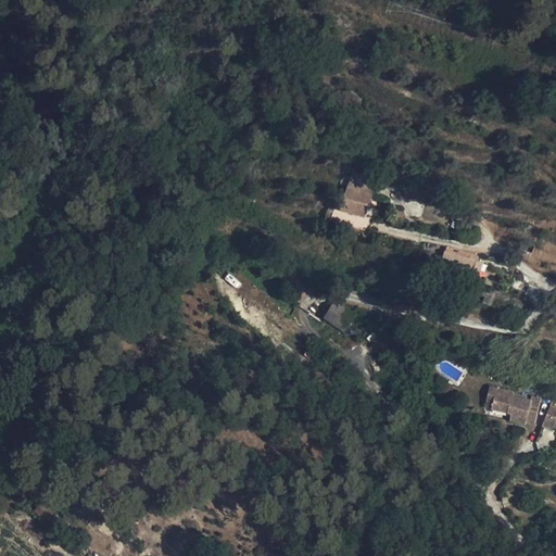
[(374,193),(348,187),(341,210),(367,216),(374,193)]
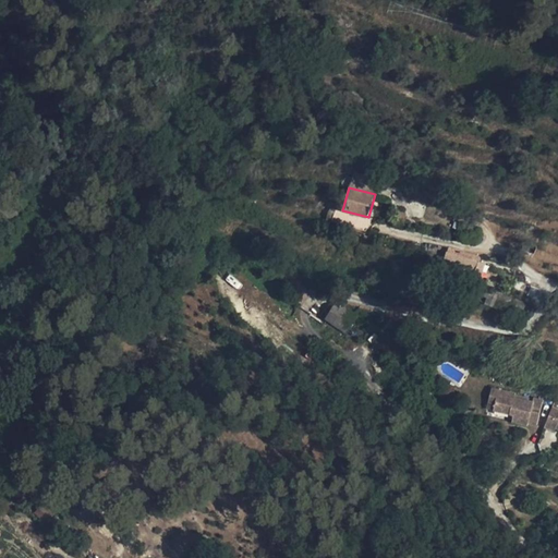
[(460,220),(456,233),(472,239),(477,227),(460,220)]
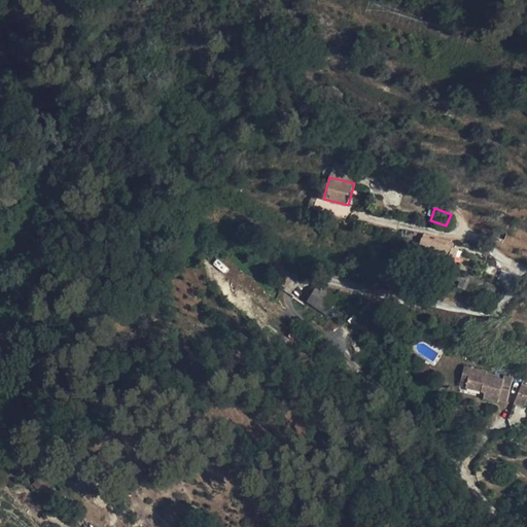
[(418,247),(448,258),(454,243),(424,232),(418,247)]
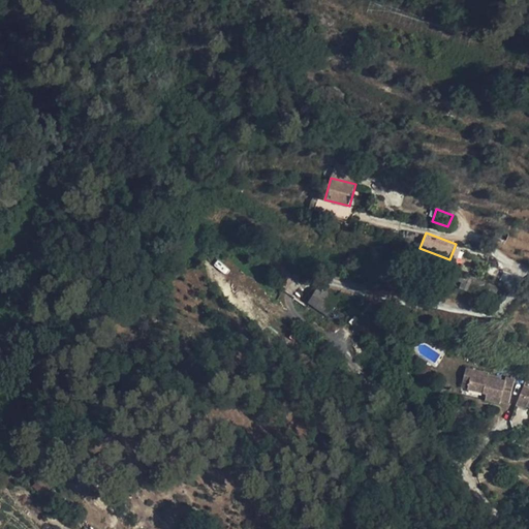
[(491,277),(494,266),(458,252),(454,263),(491,277)]
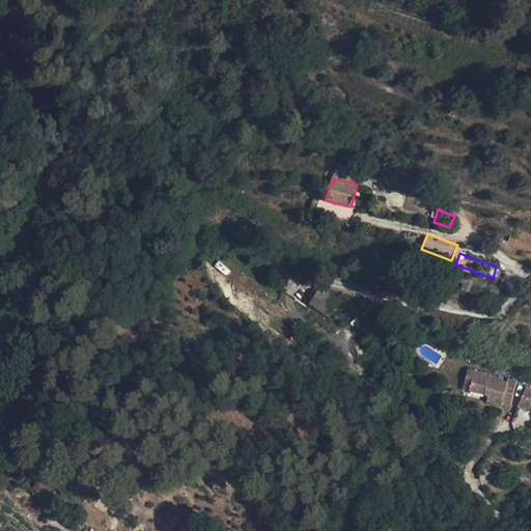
[(219,261),(214,266),(225,276),(229,271),(219,261)]
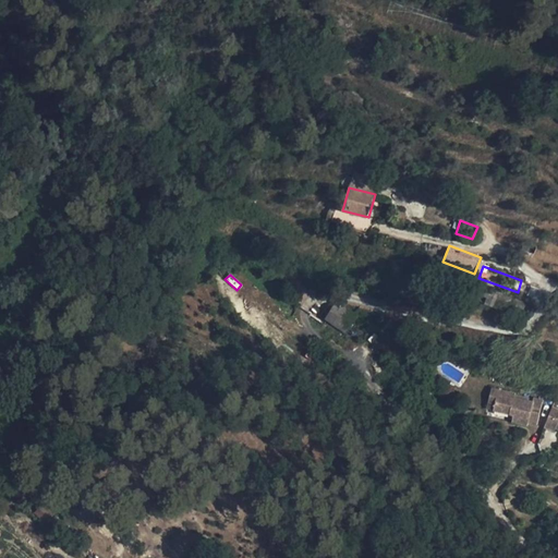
[(474,293),(487,298),(490,289),(471,281),(465,294),(473,298),(474,293)]
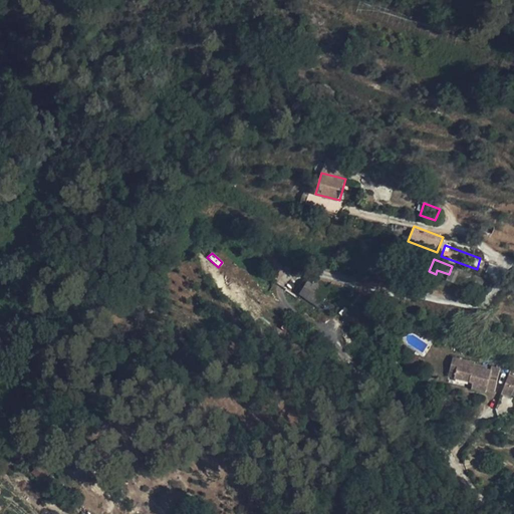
[(447,280),(456,283),(458,277),(461,270),(452,266),(449,274),(447,280)]
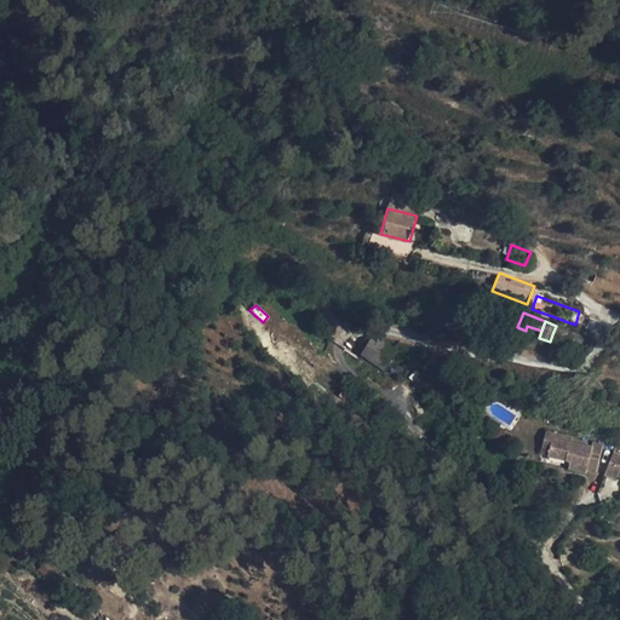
[(556,326),(552,334),(581,344),(585,336),(556,326)]
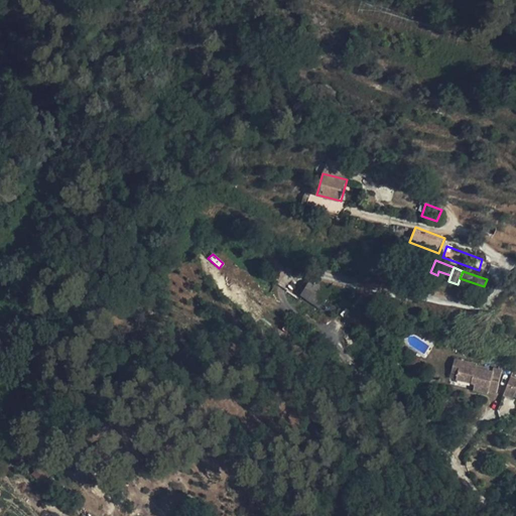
[(310,280),(301,294),(307,298),(316,283),(310,280)]
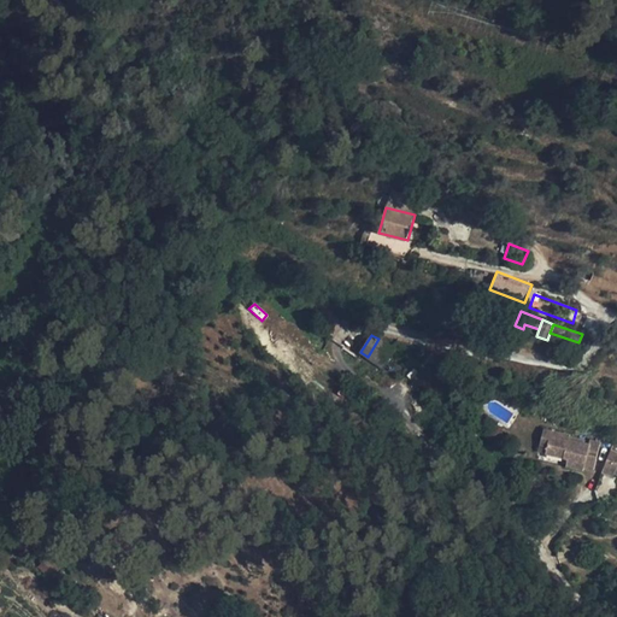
[(547,446),(551,432),(544,429),(540,444),(547,446)]
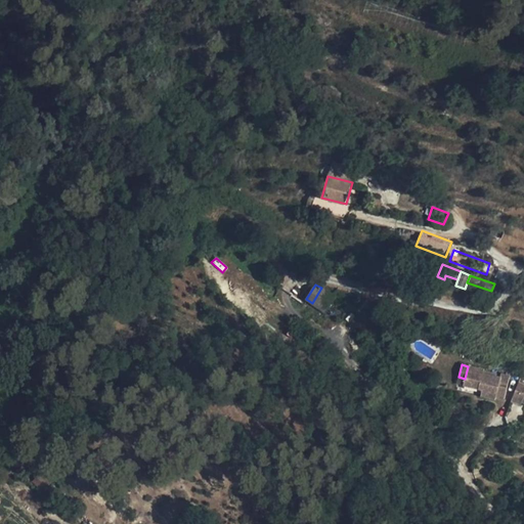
[(505,399),(510,376),(500,374),(499,378),(483,374),(484,369),(468,366),(465,379),(464,385),(482,389),(481,395),(495,399),(496,397),(505,399)]
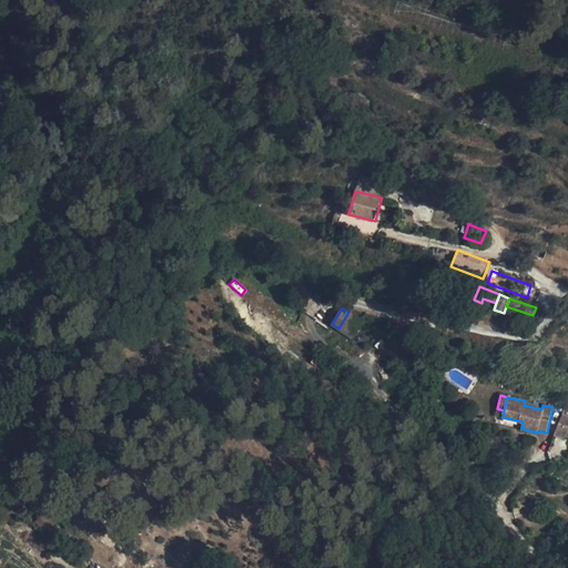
[(566,435),(567,436),(567,416),(561,415),(554,434),(565,438),(566,435)]
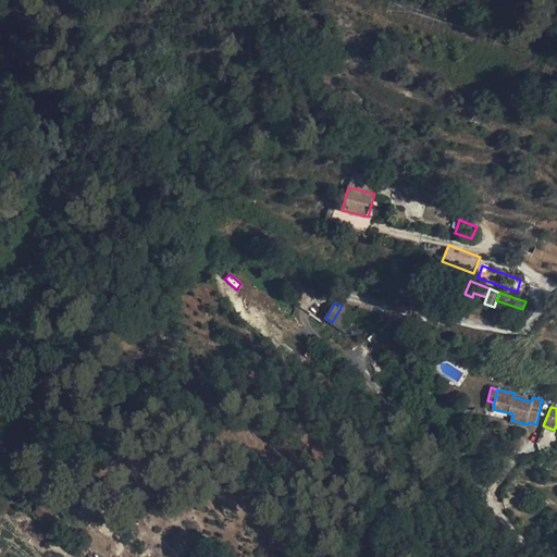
[(81,489),(73,497),(83,506),(90,497),(81,489)]
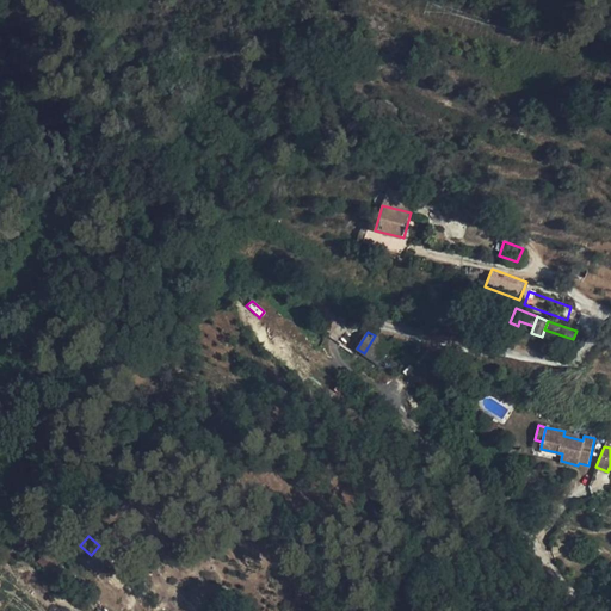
[(49,572),(59,561),(47,551),(38,562),(49,572)]
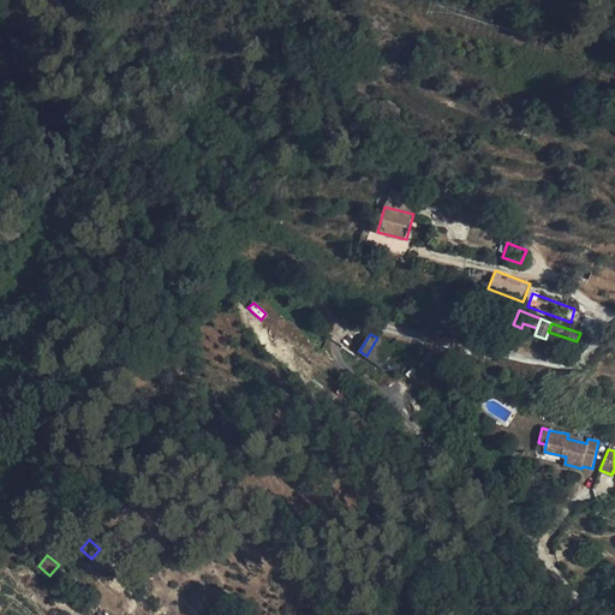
[(82,591),(73,580),(67,586),(75,596),(82,591)]
